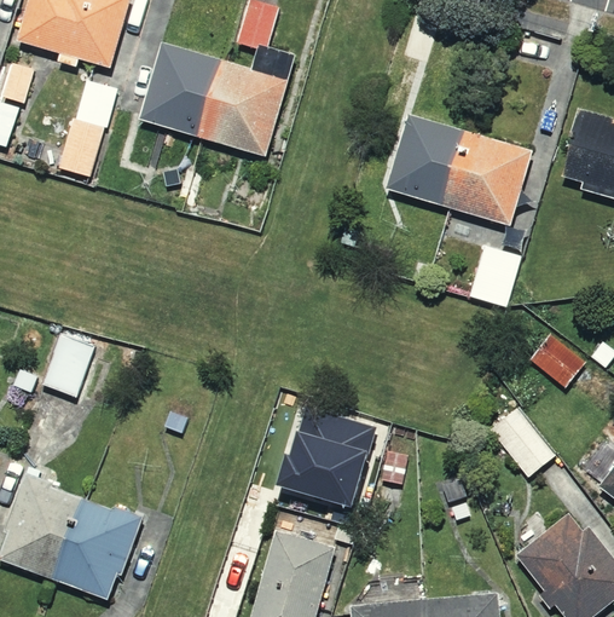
[(24,0),(15,42),(116,68),(133,0),(24,0)]
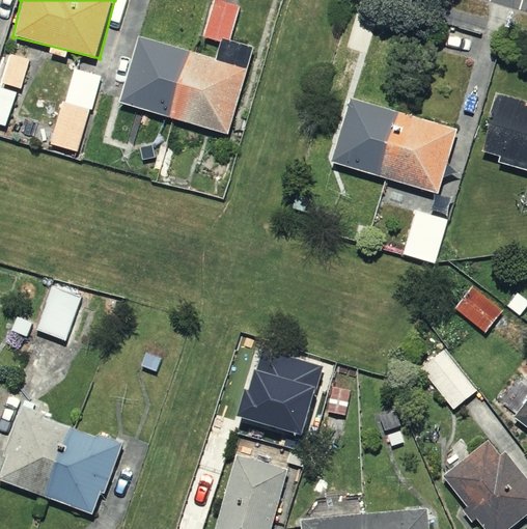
[(217,42),(213,56),(139,34),(118,104),(229,137),(250,67),(256,47),(231,39),(244,0),(209,0),(198,36),(217,42)]
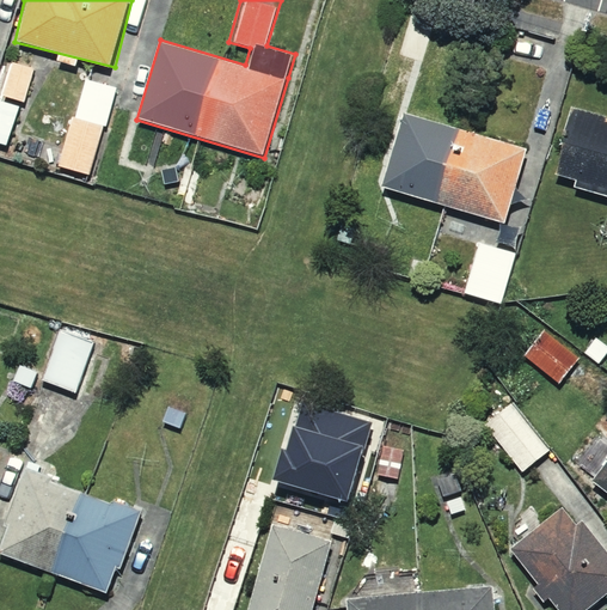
[(32,104),(43,62),(12,54),(1,96),(32,104)]
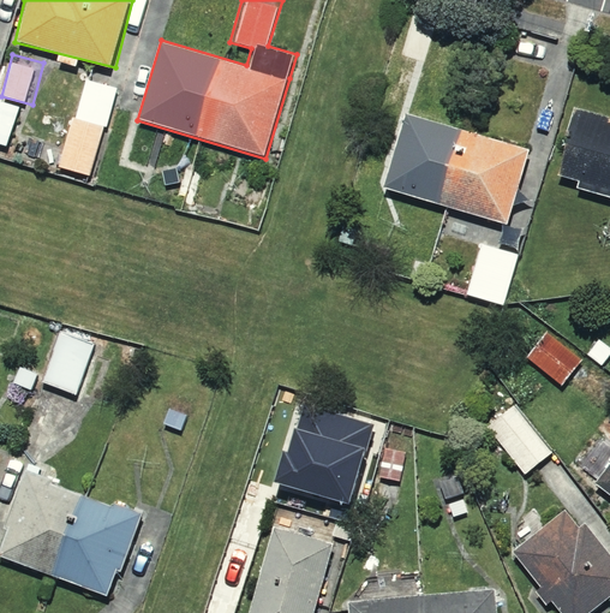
[(525,143),(402,107),(378,189),(501,225),(525,143)]
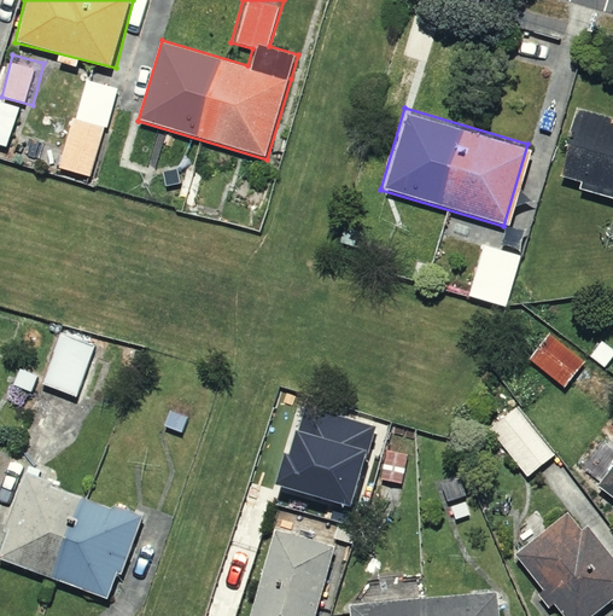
[(612,118),(579,110),(560,179),(612,193),(612,118)]
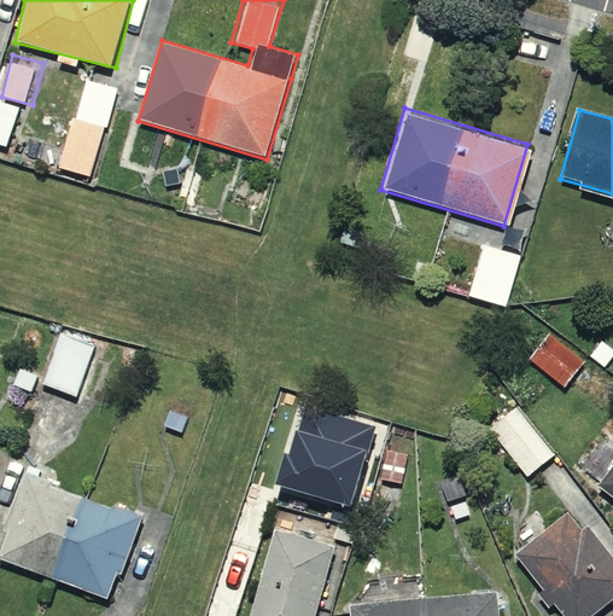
[(95,178),(110,123),(71,114),(57,168),(95,178)]
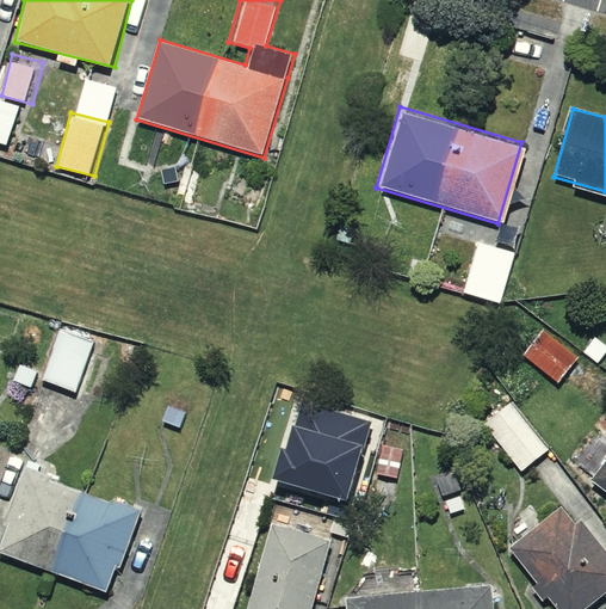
[(501,302),(515,251),(477,240),(463,291),(501,302)]
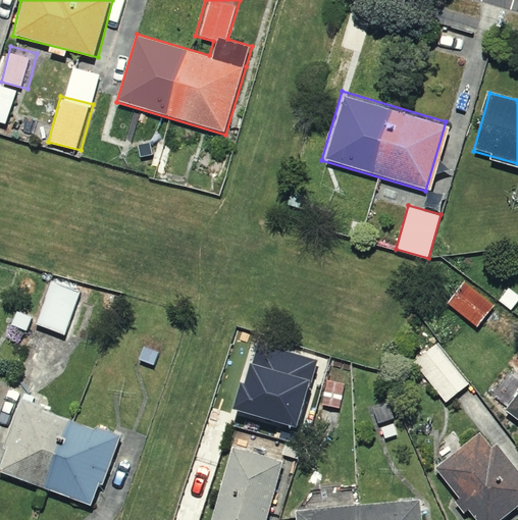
[(86,289),(52,275),(34,322),(68,335),(86,289)]
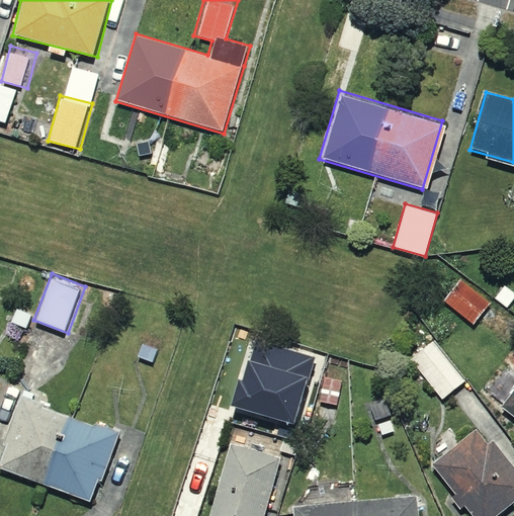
[(496,301),(462,274),(444,298),(478,324),(496,301)]
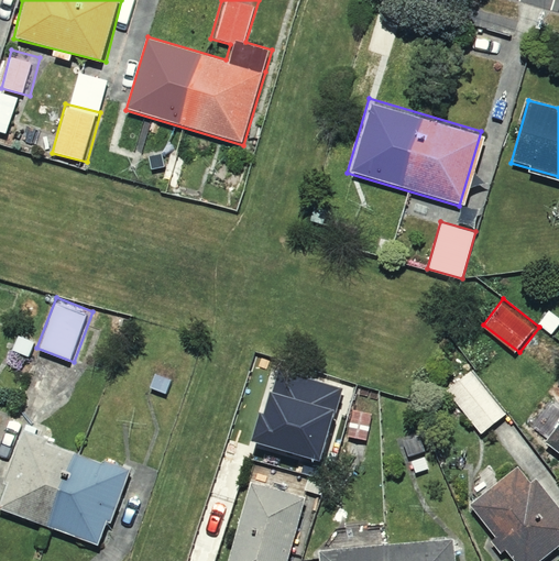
[(511,409),(475,363),(441,388),(477,435),(511,409)]
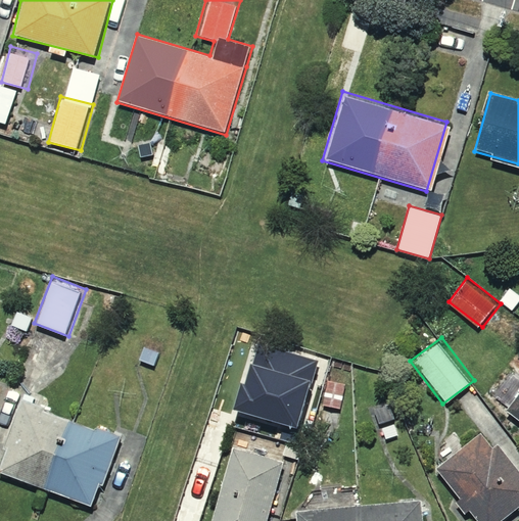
[(254,387),(245,415),(311,433),(323,385),(320,383),(326,364),(268,345),(261,369),(263,370),(257,388),(254,387)]
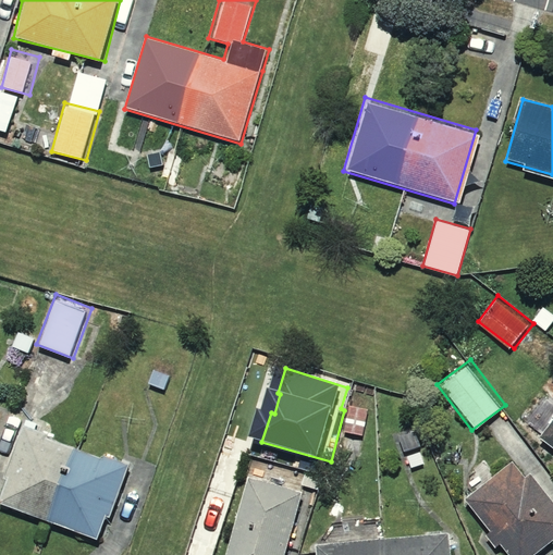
[(552,422),(538,444),(552,455),(552,422)]
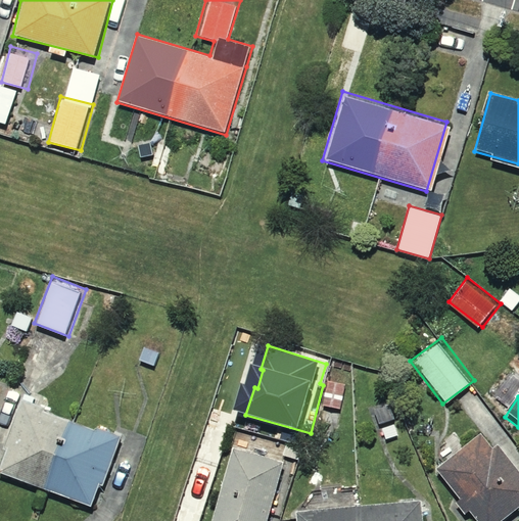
[(116,433),(20,398),(0,453),(0,473),(90,507),(116,433)]
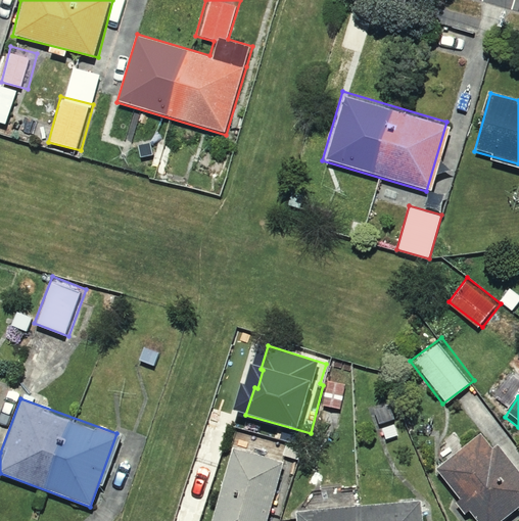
[(501,520),(518,508),(518,474),(485,429),(432,468),(471,520),(501,520)]
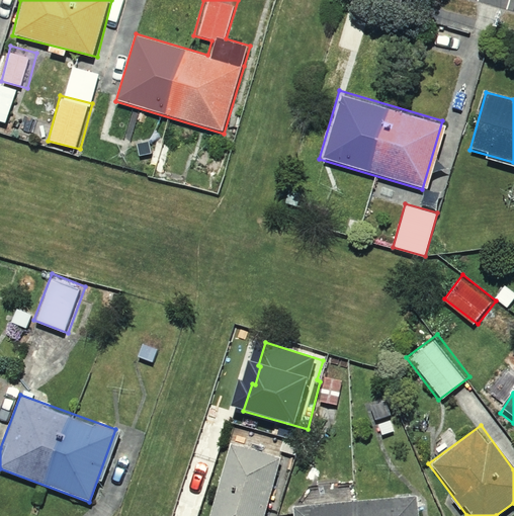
[(264,515),(282,453),(225,436),(201,515),(264,515)]
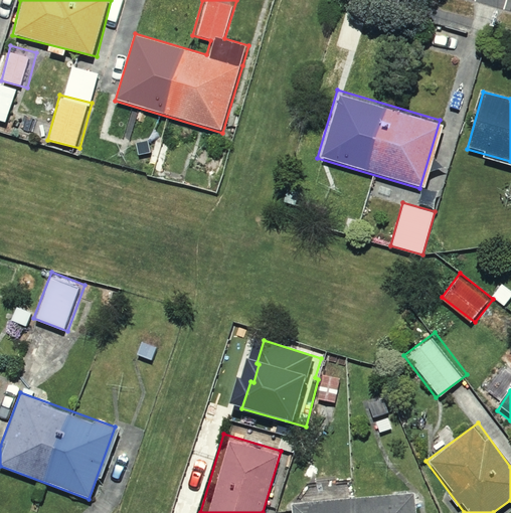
[(411,512),(409,491),(288,505),(289,512),(411,512)]
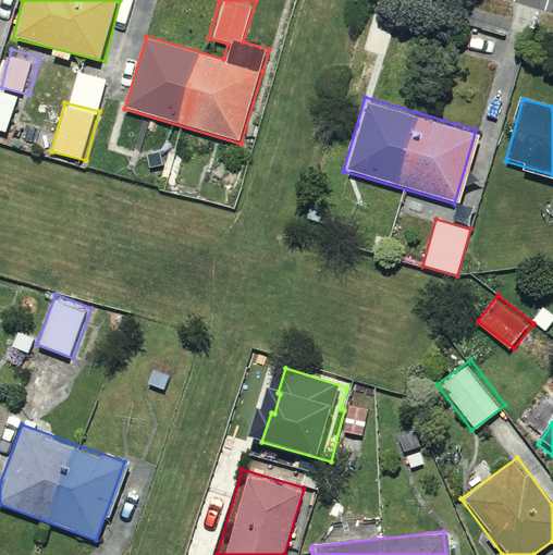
All buildings are outlined.
